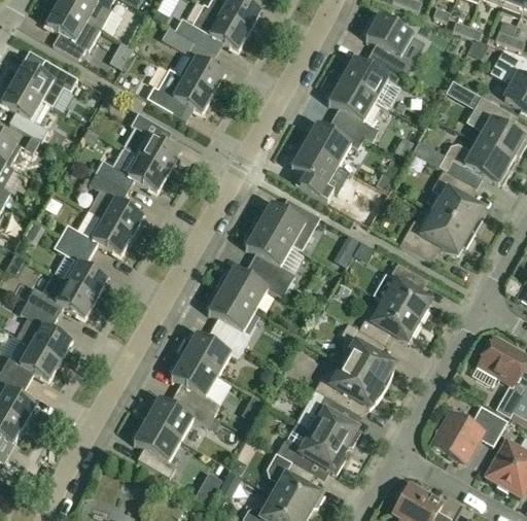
[(108,6),(111,0),(59,0),(57,4),(100,29),(111,8),(108,6)]
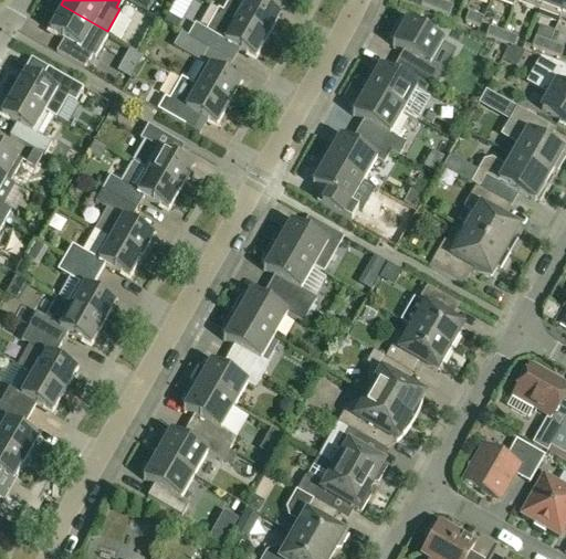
[(280,11),(260,0),(226,0),(222,6),(231,11),(231,12),(266,32),(280,11)]
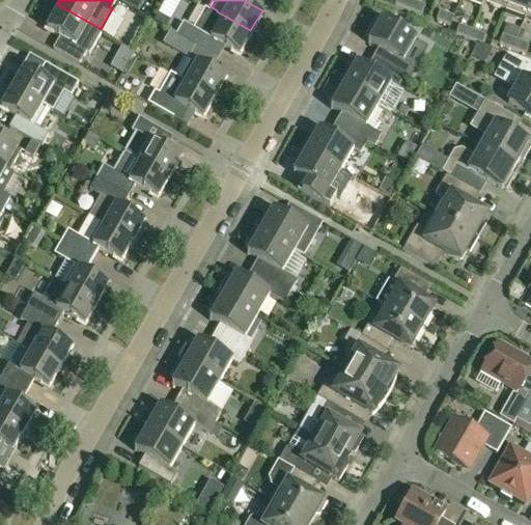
[(410,0),(408,4),(421,9),(424,0),(410,0)]
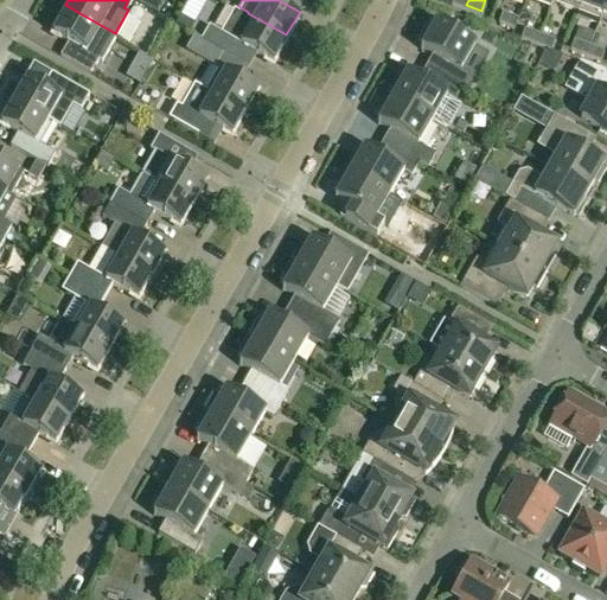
[(600,14),(604,0),(577,0),(576,5),(600,14)]
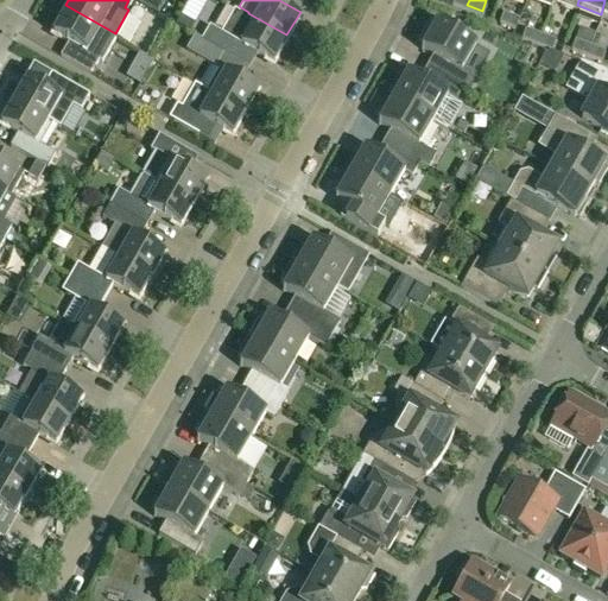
[(234,4),(221,27),(210,21),(203,35),(223,46),(228,49),(235,36),(273,58),(286,35),(248,13),(248,12),(239,6),(234,4)]
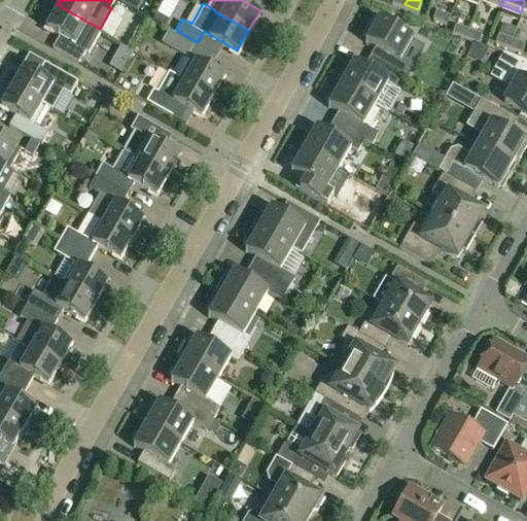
[(88,49),(100,29),(57,4),(45,24),(60,32),(53,44),(78,59),(84,47),(88,49)]
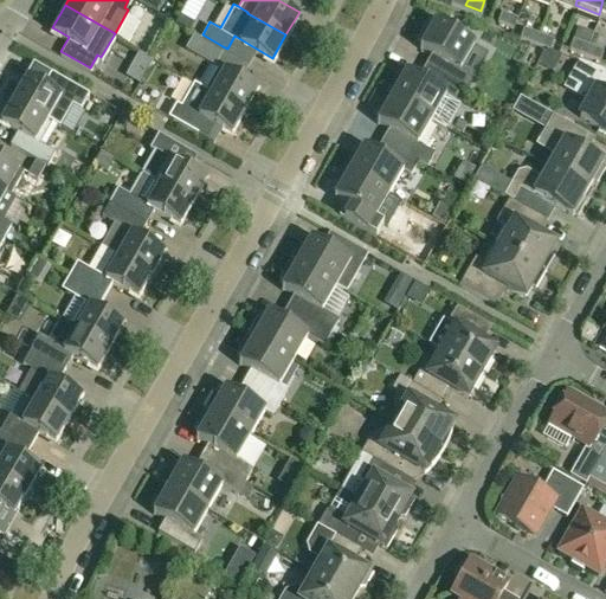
[(502,7),(498,17),(514,23),(517,13),(502,7)]
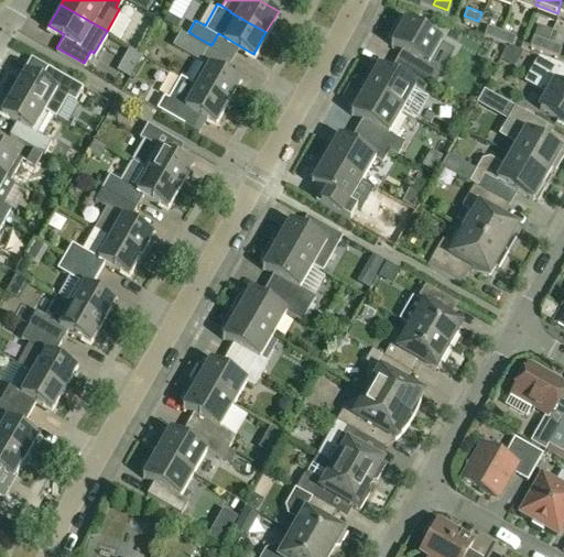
[(181,17),(167,9),(163,15),(176,24),(181,17)]
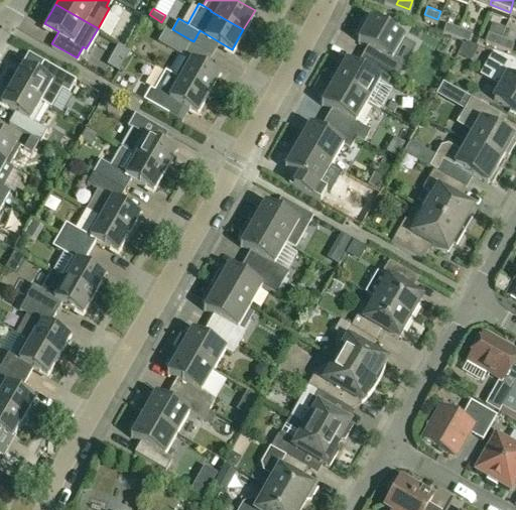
[(365,53),(392,70),(399,58),(392,54),(404,33),(389,24),(392,20),(381,13),(378,18),(366,11),(355,29),(359,32),(357,36),(371,43),(365,53)]
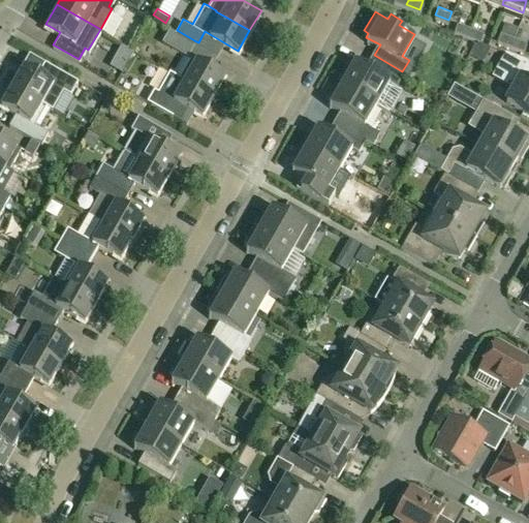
[(467,34),(470,25),(457,20),(454,29),(467,34)]
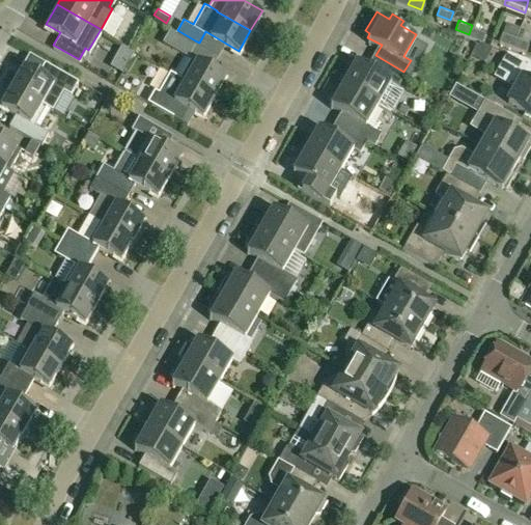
[(472,25),(469,34),(481,39),(485,30),(472,25)]
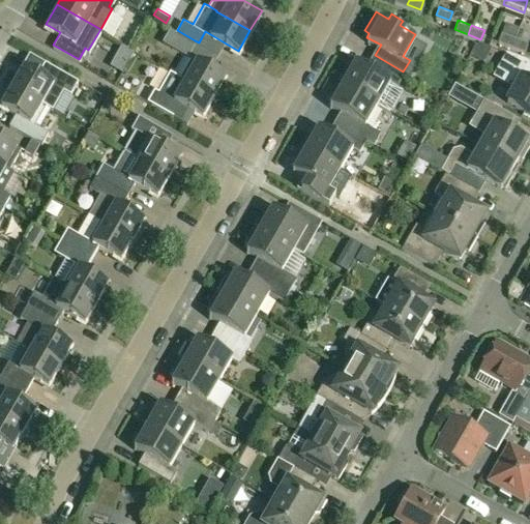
[(195,40),(177,30),(170,27),(164,38),(188,53),(195,40)]
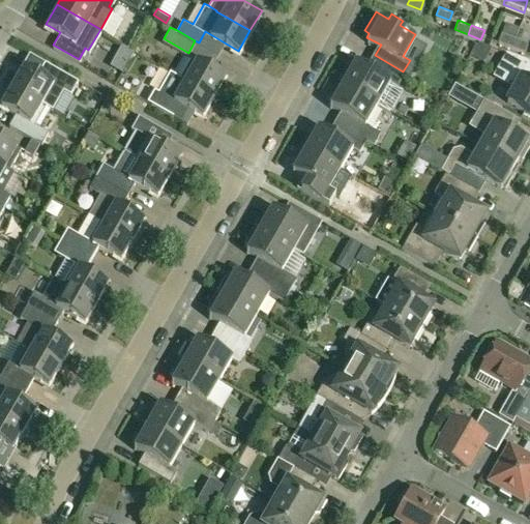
[(511,44),(516,35),(501,30),(498,38),(511,44)]
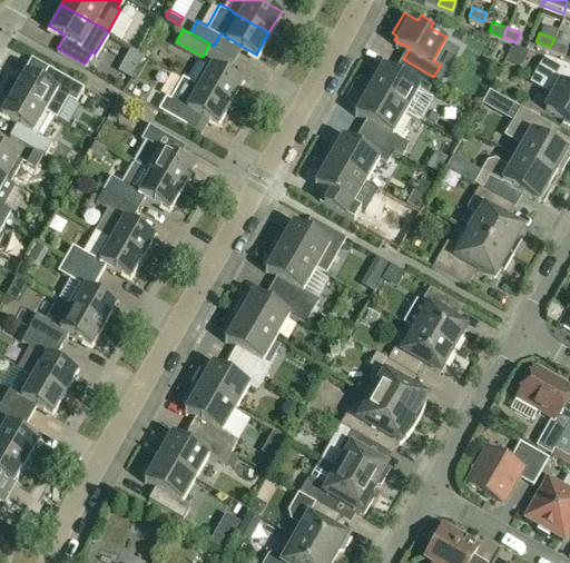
[(554,38),(550,47),(564,52),(568,43),(554,38)]
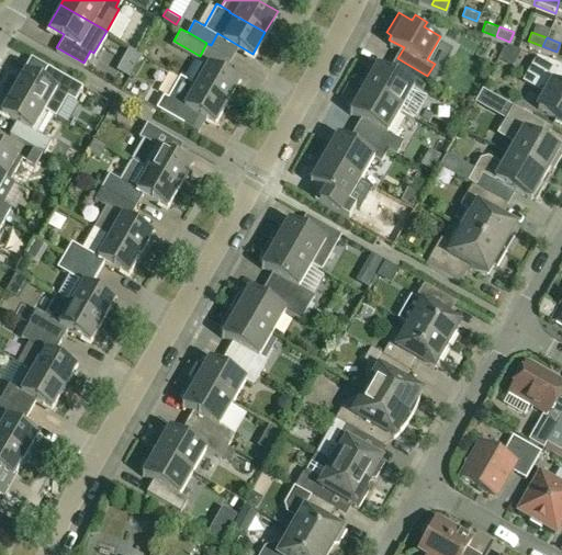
[(561,83),(561,82),(561,60),(538,52),(524,76),(546,89),(538,103),(561,117),(561,83)]
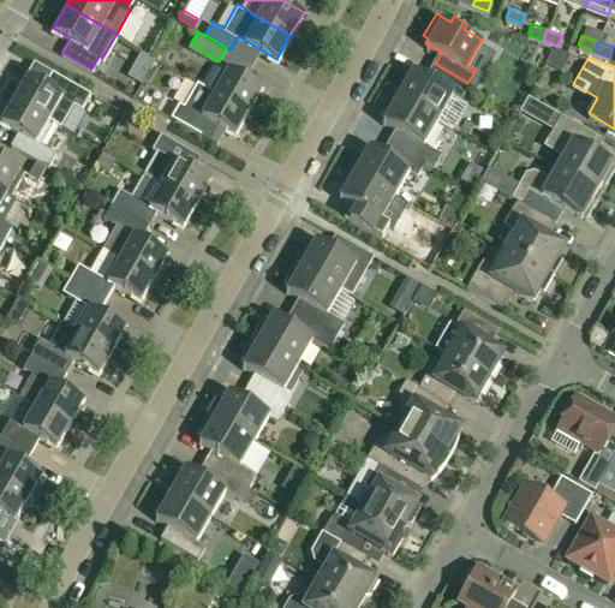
[(209,87),(248,109),(262,85),(222,64),(209,87)]
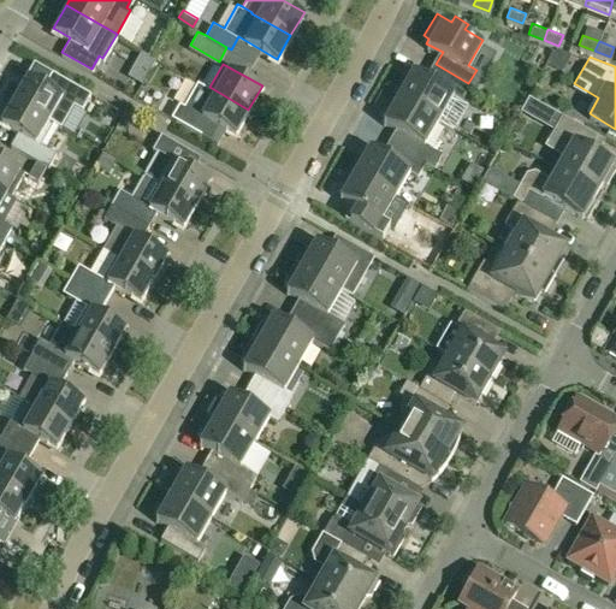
[(461,96),(468,83),(436,64),(430,76),(413,68),(410,71),(404,69),(392,90),(438,117),(452,124),(467,100),(461,96)]
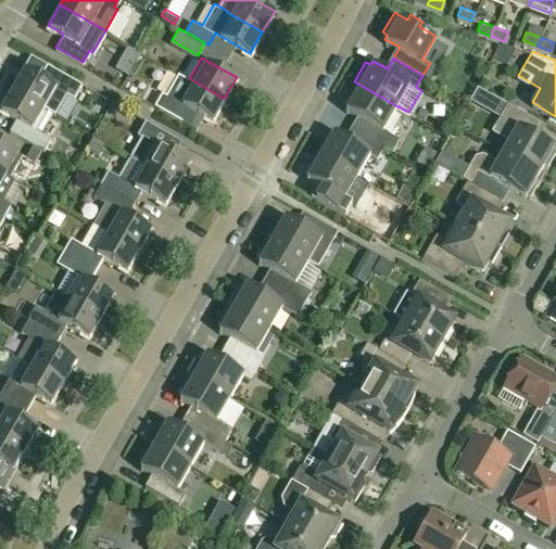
[(13,87),(48,107),(54,111),(66,91),(74,96),(81,81),(47,62),(39,74),(25,66),(13,87)]
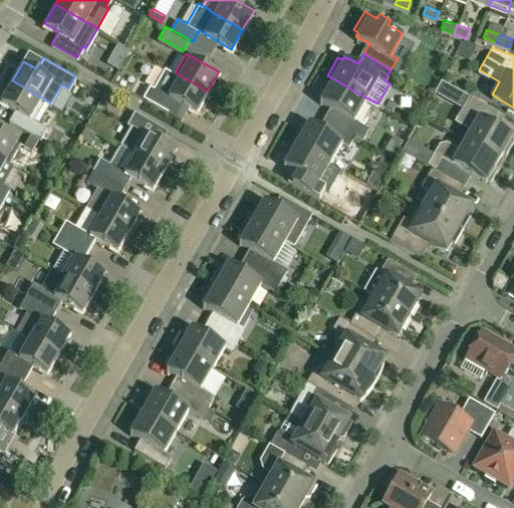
[(196,110),(207,91),(175,72),(164,91),(174,97),(183,102),(189,106),(196,110)]
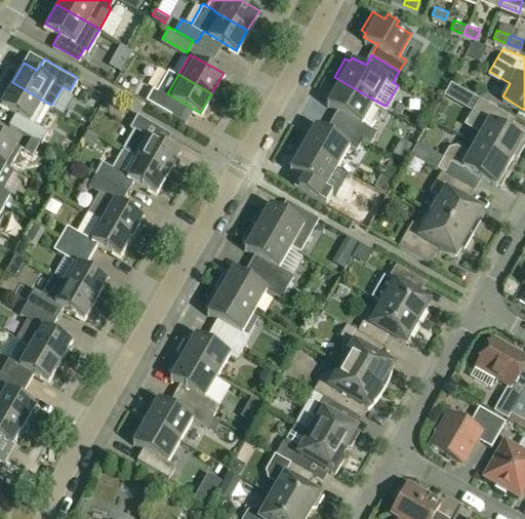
[(361,120),(373,100),(334,77),(324,95),(328,97),(326,102),(340,110),(334,120),(362,135),(369,140),(376,128),(361,120)]
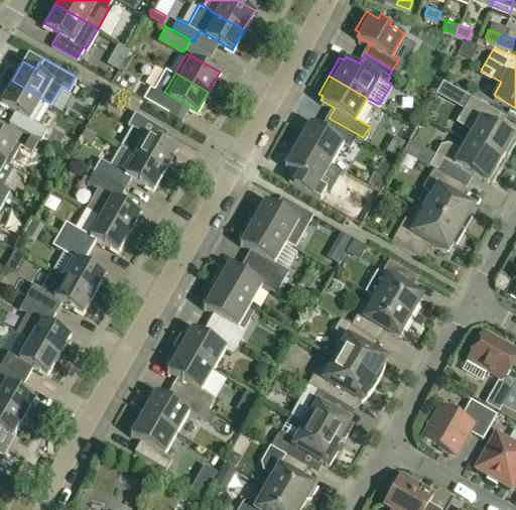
[(33,118),(44,100),(12,81),(1,101),(15,109),(8,119),(30,132),(38,136),(40,137),(46,126),(33,118)]
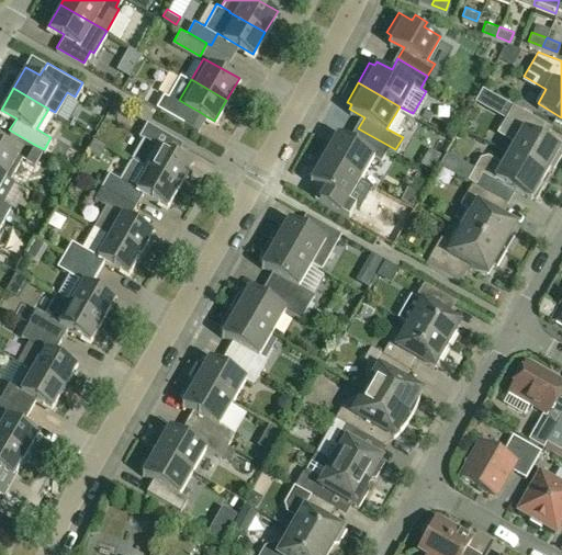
[(509,150),(544,170),(549,162),(553,165),(561,150),(558,148),(559,146),(537,133),(544,120),(514,102),(498,128),(516,138),(509,150)]
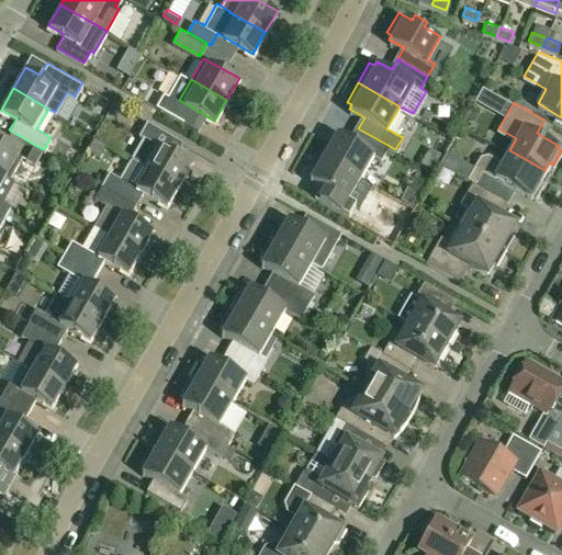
[(190,106),(183,119),(199,128),(206,116),(200,112),(190,106)]
